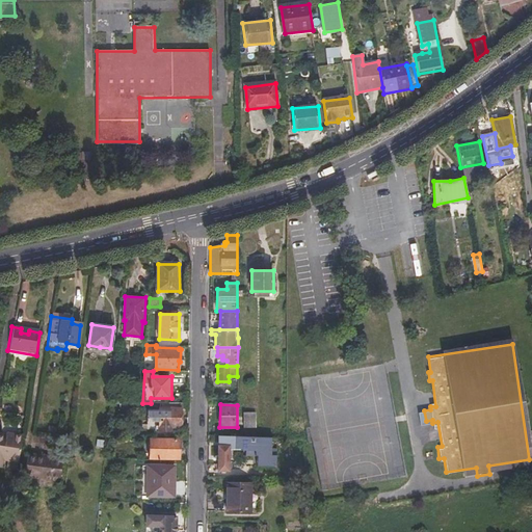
[(180,428),(180,409),(160,409),(159,426),(155,426),(155,430),(159,430),(159,431),(170,431),(170,428),(180,428)]
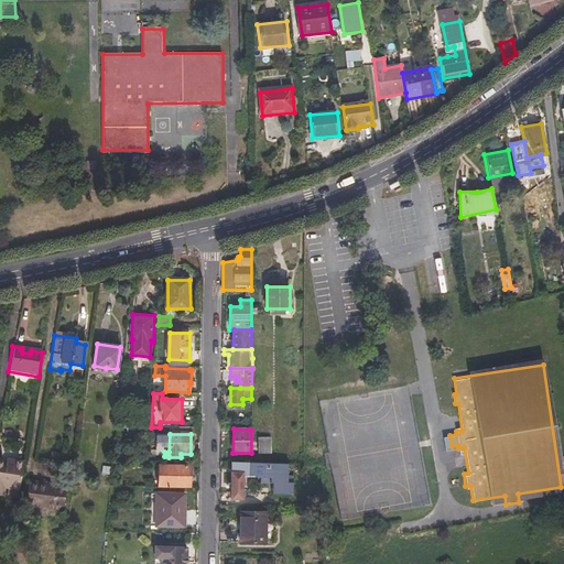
[(272,453),(272,436),(258,436),(259,453),(272,453)]
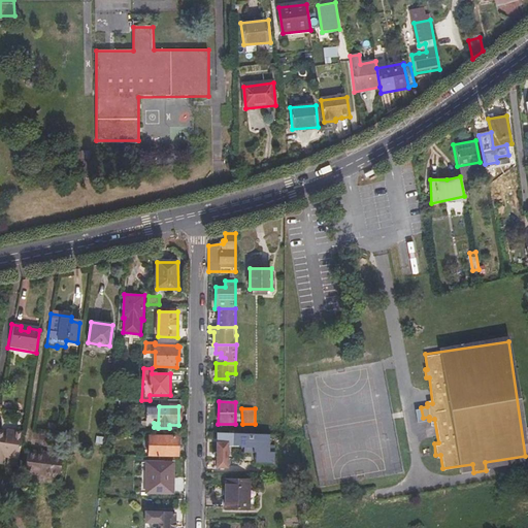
[(5,459),(19,461),(23,431),(6,429),(6,433),(0,432),(0,467),(4,463),(5,459)]
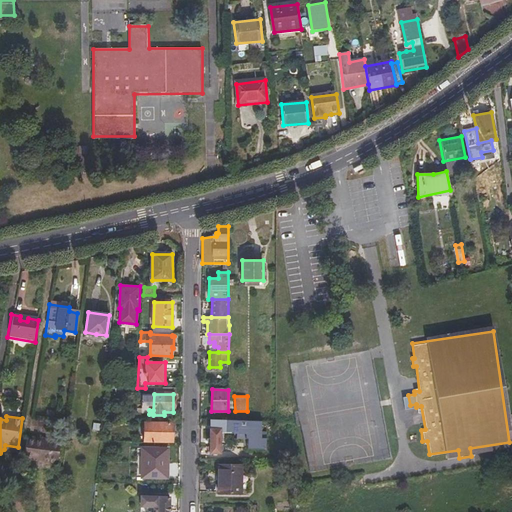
[(224,419),(211,418),(211,453),(220,453),(221,433),(224,433),(224,425),(224,419)]
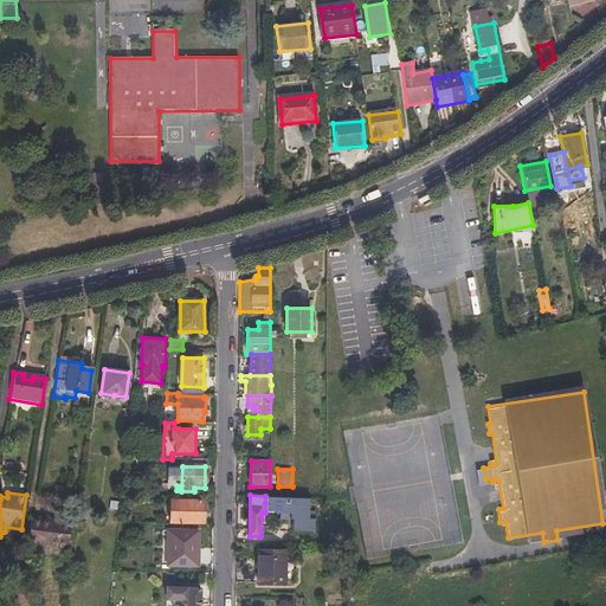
[(205,523),(205,503),(171,503),(171,523),(205,523)]
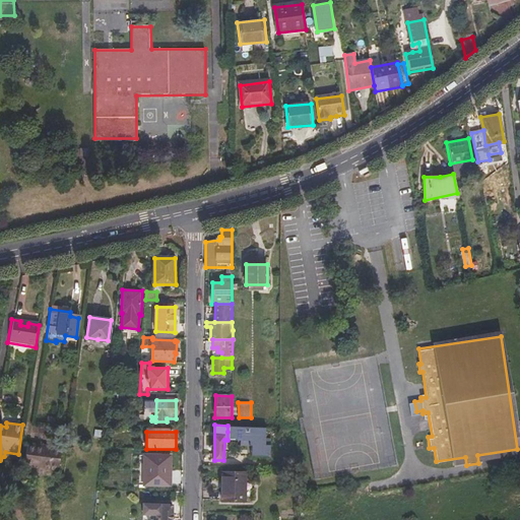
[(59,471),(62,449),(27,445),(24,466),(59,471)]
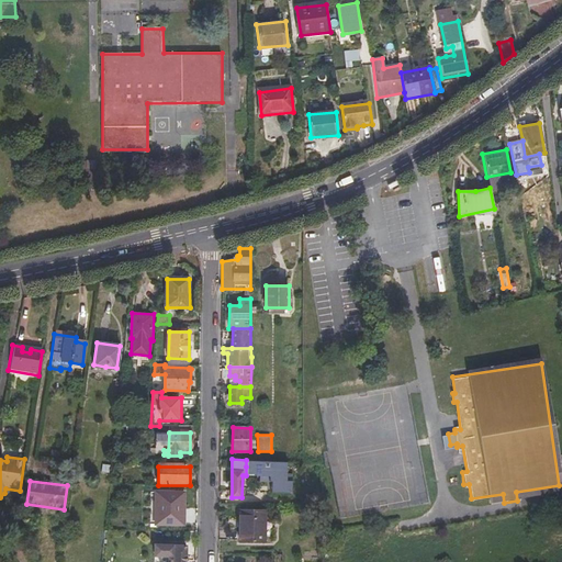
[(184,494),(157,494),(157,525),(184,526),(184,494)]
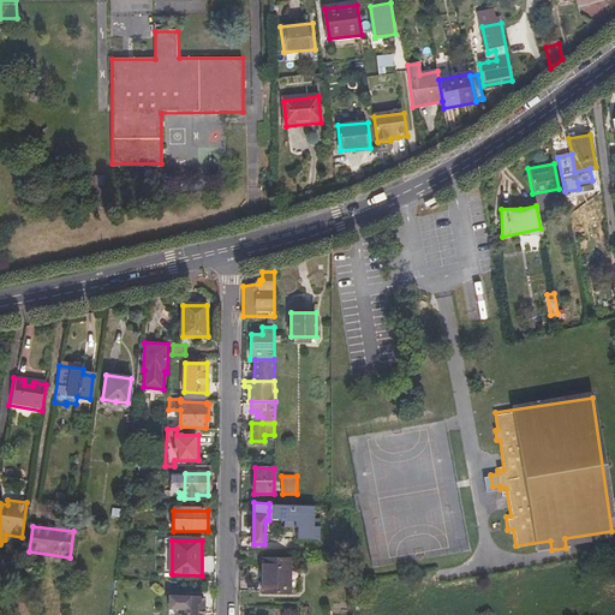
[(292,560),(264,559),(263,592),(292,593),(292,560)]
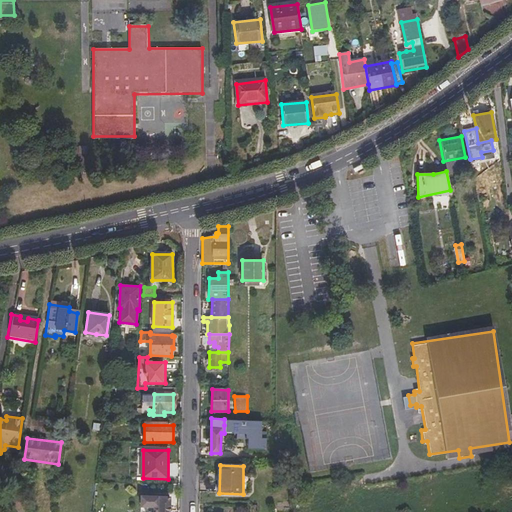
[(168,511),(169,501),(141,501),(141,511),(156,511),(168,511)]
